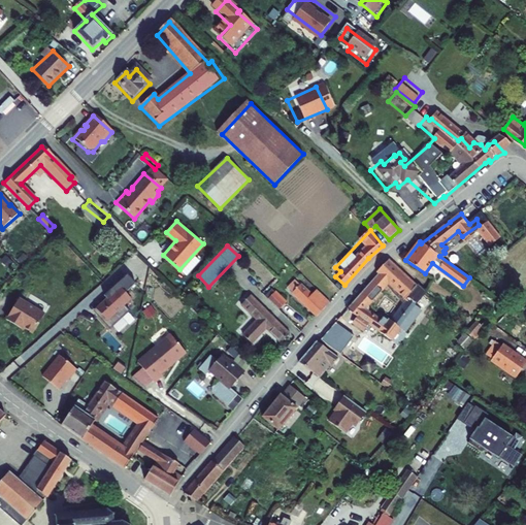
[(421,310),(416,307),(425,294),(416,285),(413,288),(385,263),(375,271),(379,274),(346,308),(356,317),(390,339),(399,327),(404,331),(421,310)]
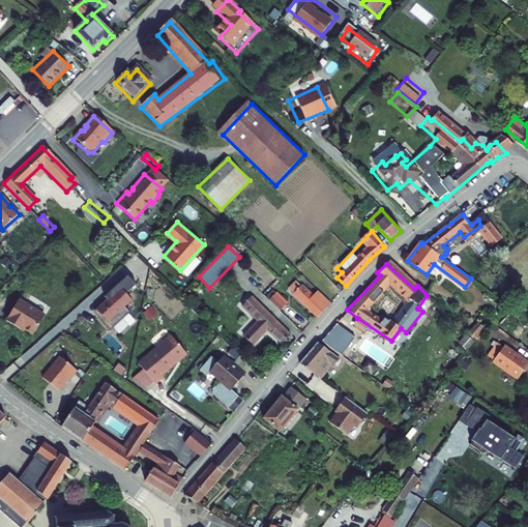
[(94,311),(110,328),(130,312),(125,306),(132,300),(126,293),(137,284),(129,276),(106,297),(108,299),(94,311)]
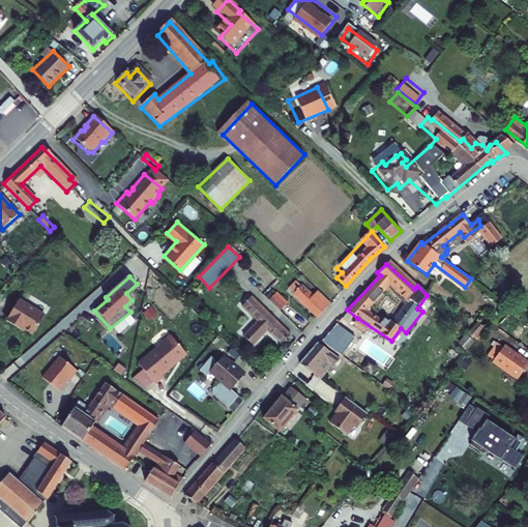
[(314,294),(301,283),(293,292),(318,318),(331,303),(318,290),(314,294)]
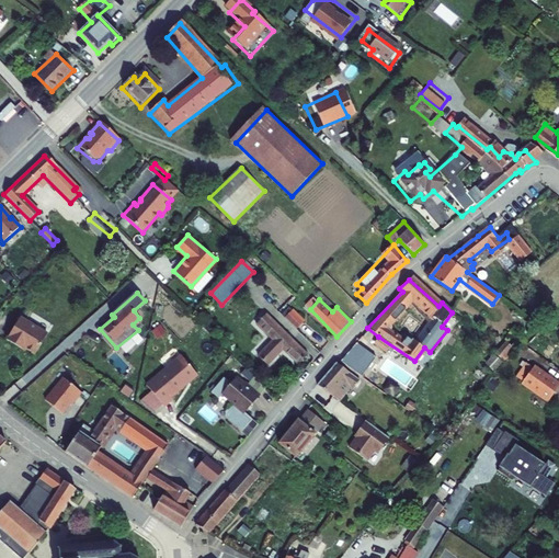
[(308,321),(296,310),(287,318),(299,330),(308,321)]
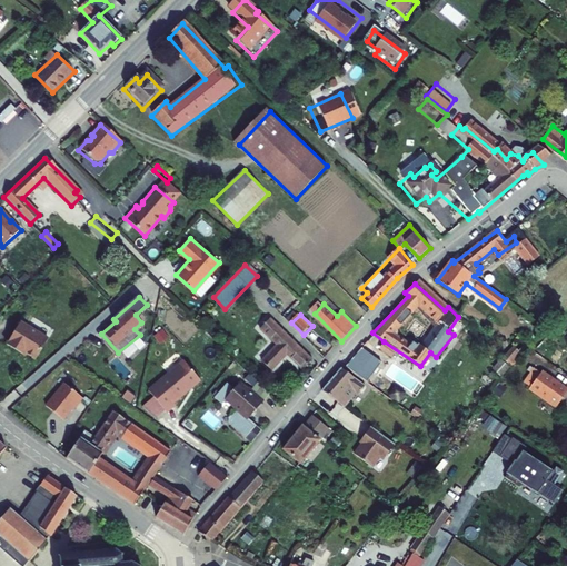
[(312,360),(270,318),(260,327),(278,345),(262,360),(271,370),(288,354),(305,369),(312,360)]
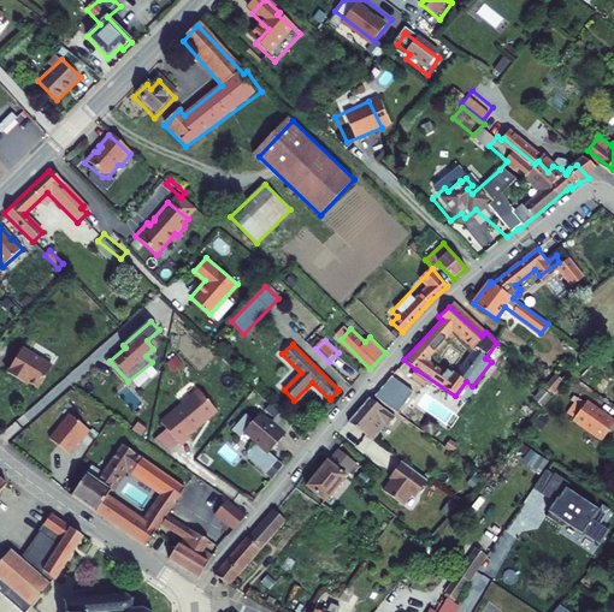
[(43,373),(13,352),(0,374),(0,378),(11,385),(12,382),(30,394),(43,373)]
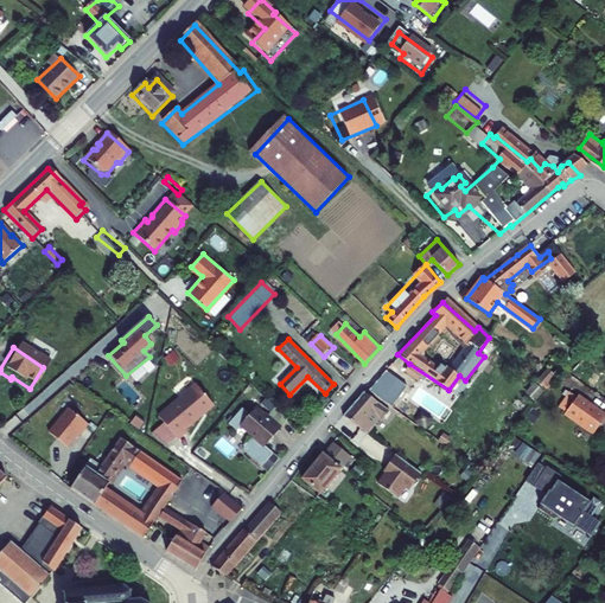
[(197,382),(159,414),(164,419),(153,429),(165,443),(176,435),(178,437),(188,429),(185,427),(215,403),(197,382)]
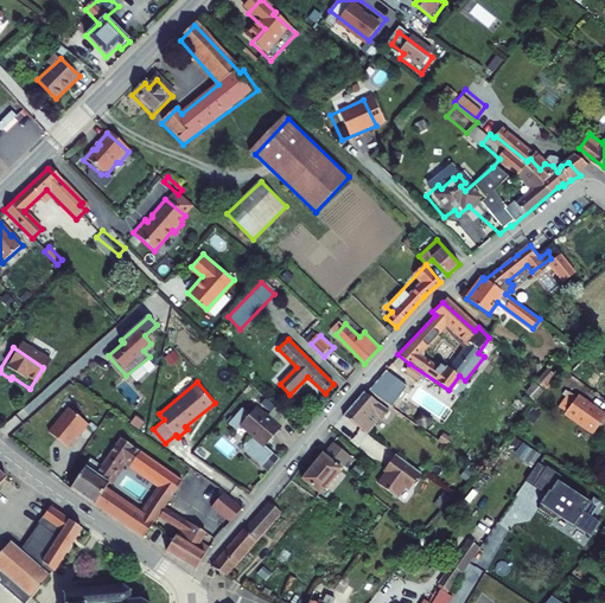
[(597,409),(571,389),(555,408),(584,428),(597,409)]
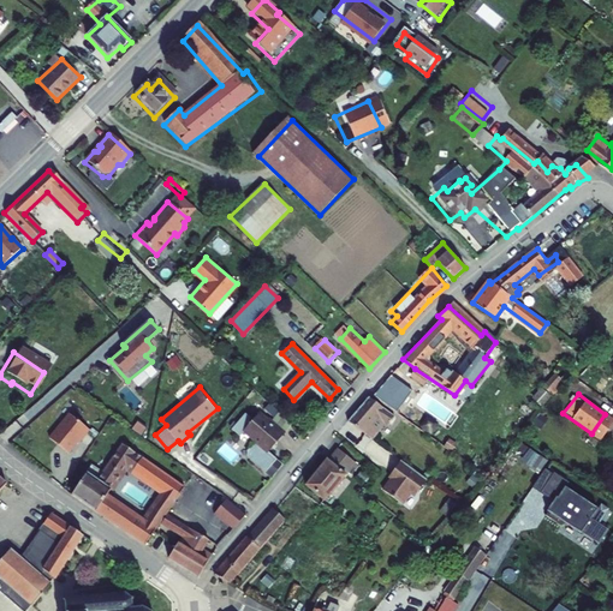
[(392,418),(367,397),(346,421),(378,444),(381,439),(375,435),(382,425),(385,427),(392,418)]
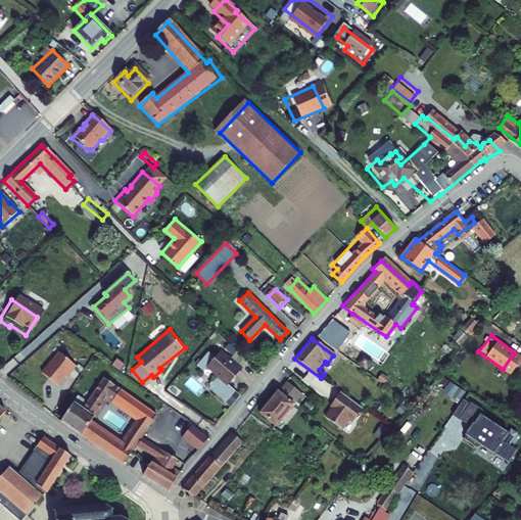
[(214,357),(207,351),(195,365),(201,371),(206,366),(215,373),(214,375),(216,376),(211,381),(211,390),(224,400),(234,389),(227,384),(247,361),(233,346),(226,356),(220,349),(214,357)]
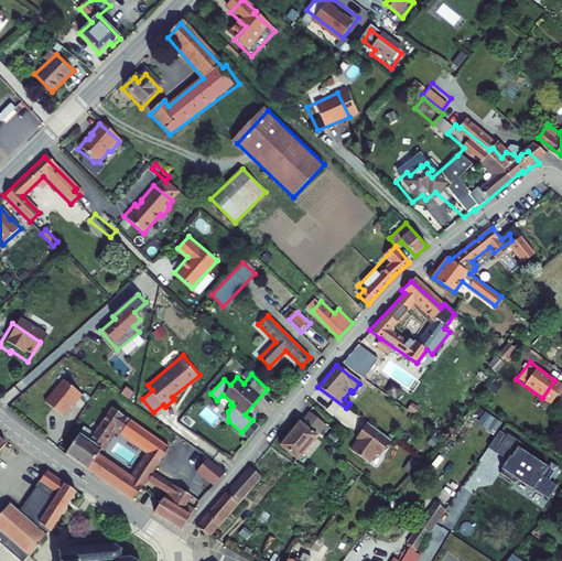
[(63,377),(44,398),(62,412),(80,391),(63,377)]
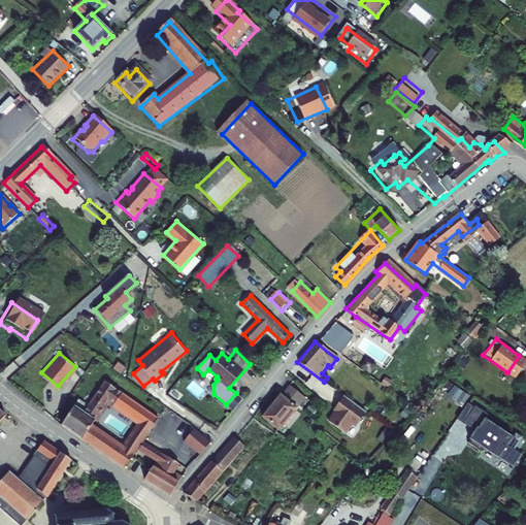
[(157,416),(105,380),(88,404),(77,397),(61,423),(123,465),(157,416)]
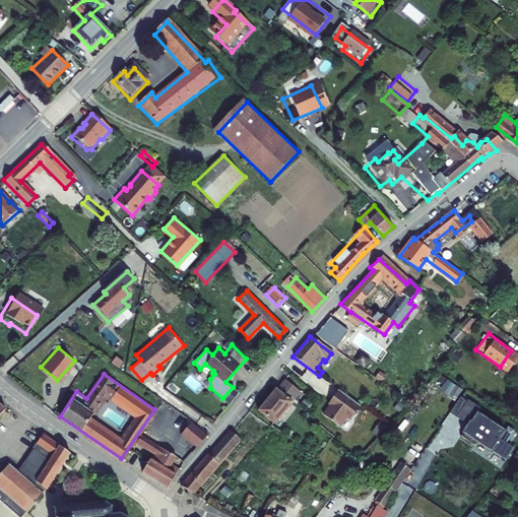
[(458,396),(465,384),(450,375),(443,386),(458,396)]
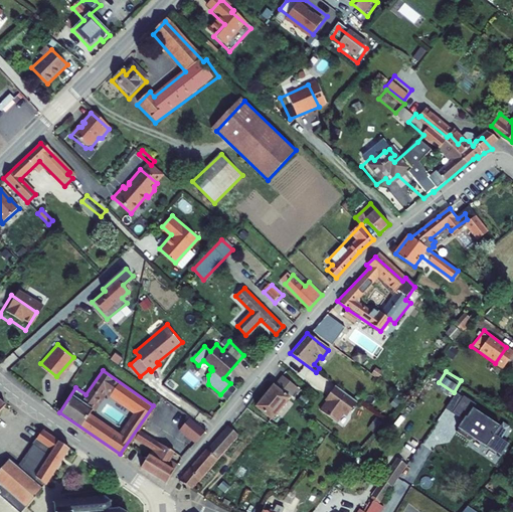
[(272,384),(254,404),(270,418),(297,388),(282,375),(273,385),(272,384)]
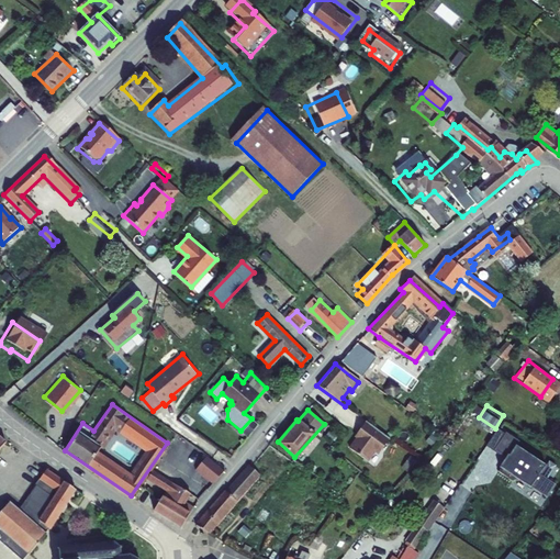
[(390,437),(366,421),(360,428),(364,431),(350,449),(369,461),(379,447),(382,450),(390,437)]
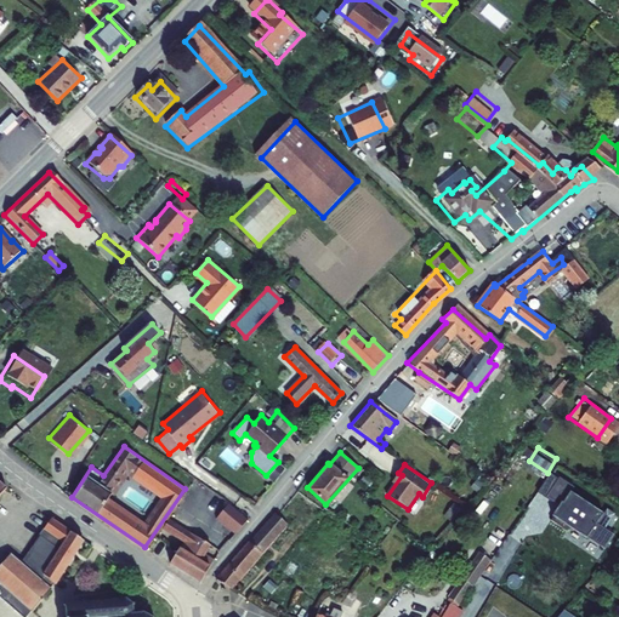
[(557,479),(550,474),(537,492),(545,497),(557,479)]
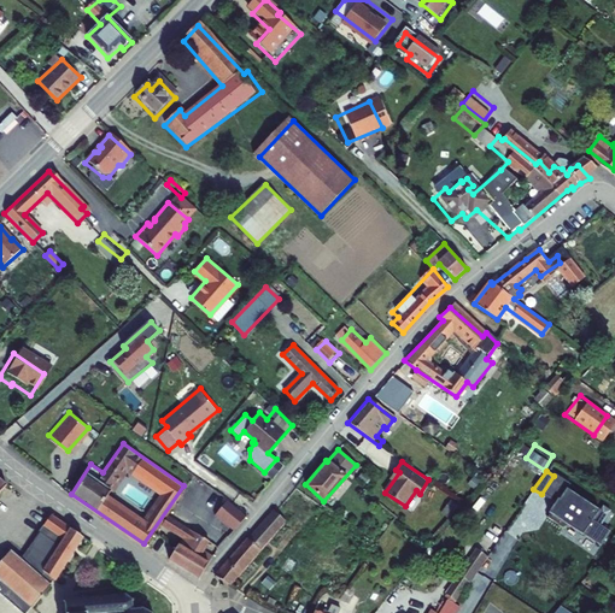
[(569,484),(555,475),(542,494),(556,504),(546,517),(562,528),(566,523),(601,546),(610,531),(592,519),(599,510),(567,489),(569,484)]
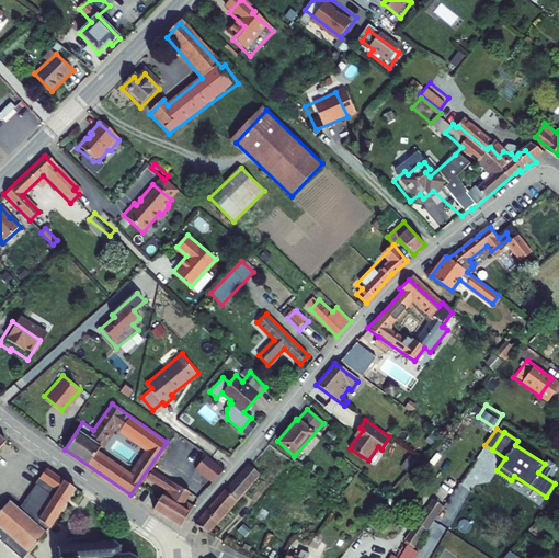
[(224,467),(206,453),(196,466),(207,476),(204,478),(209,484),(224,467)]
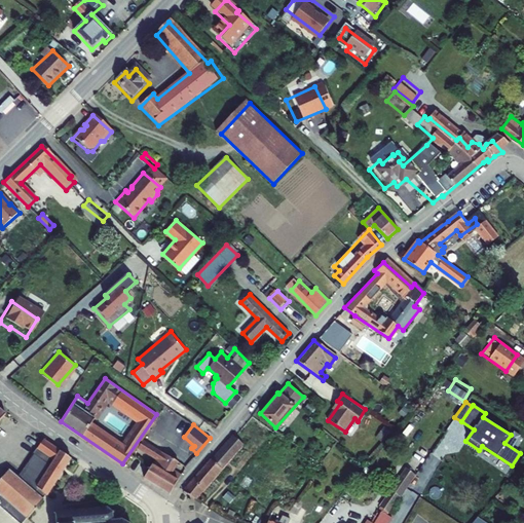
[(209,458),(182,489),(193,496),(227,457),(228,458),(240,443),(231,435),(210,459),(209,458)]
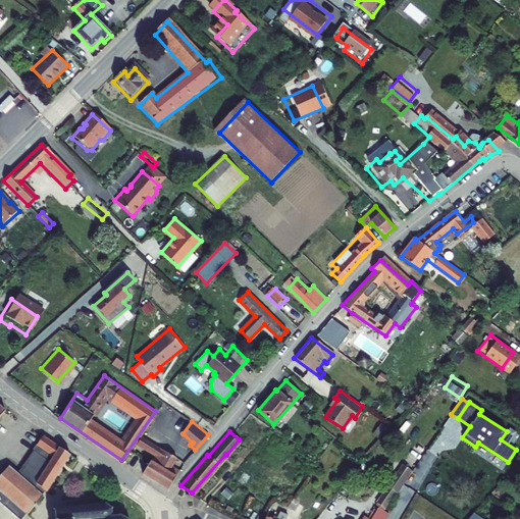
[(58,446),(42,434),(36,444),(36,445),(33,449),(17,473),(33,486),(44,496),(69,454),(58,446)]
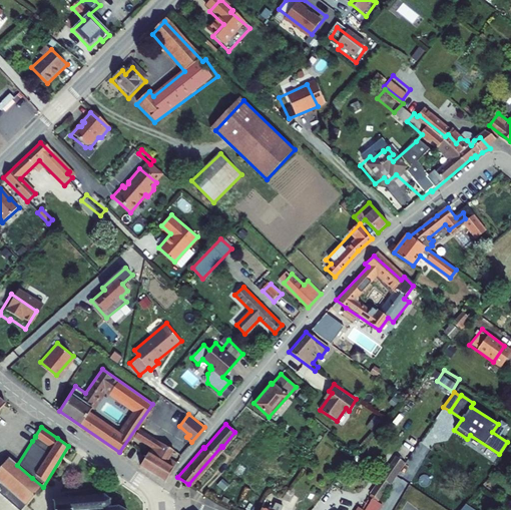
[(172,449),(139,427),(133,436),(150,446),(139,463),(164,478),(175,460),(168,455),(172,449)]
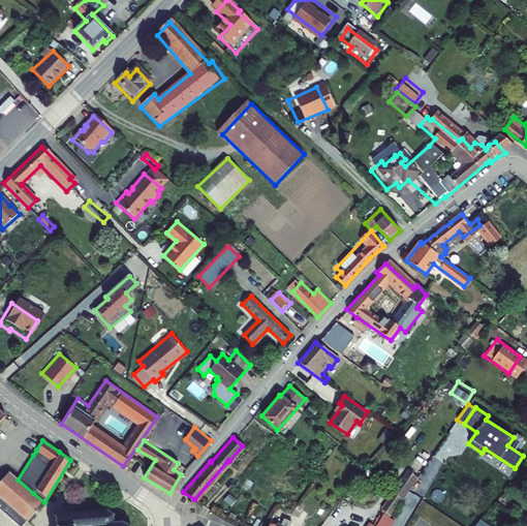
[(428,445),(421,458),(428,462),(435,450),(428,445)]
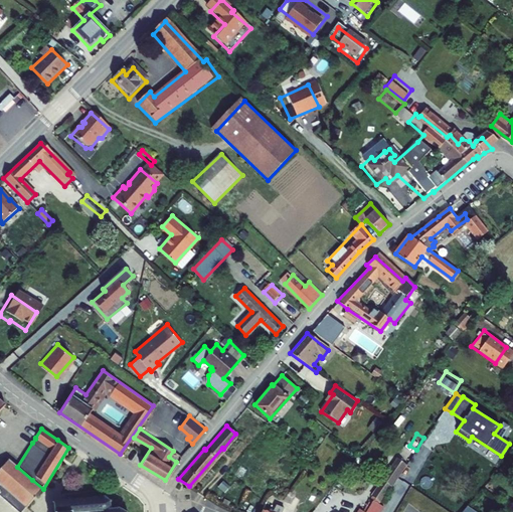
[(0,496),(17,511),(21,511),(26,507),(26,508),(43,489),(32,480),(17,467),(7,458),(0,465),(0,496)]
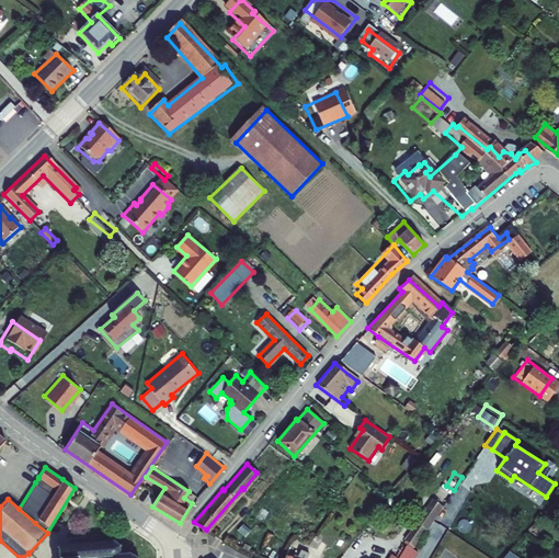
[(406,544),(397,557),(413,557),(418,553),(412,548),(440,509),(431,502),(402,541),(406,544)]
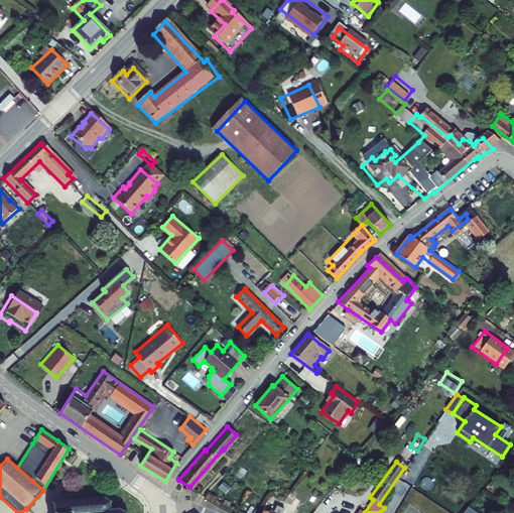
[(123,512),(118,511),(105,511),(106,510),(107,508),(108,506),(108,504),(107,502),(105,499),(104,498),(104,495),(101,495),(101,497),(70,499),(69,496),(66,496),(67,499),(53,500),(51,499),(49,501),(52,503),(52,512),(127,512),(126,511),(124,512),(123,512)]
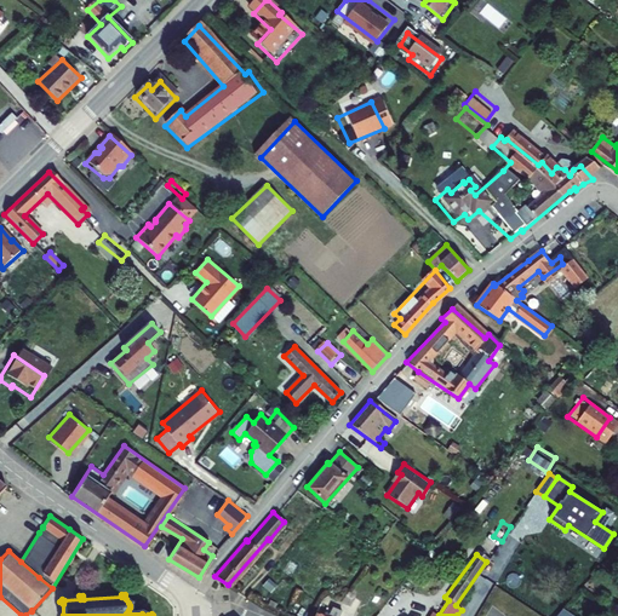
[(328,605),(316,600),(309,615),(338,615),(337,615),(341,608),(335,606),(336,603),(331,602),(328,605)]
